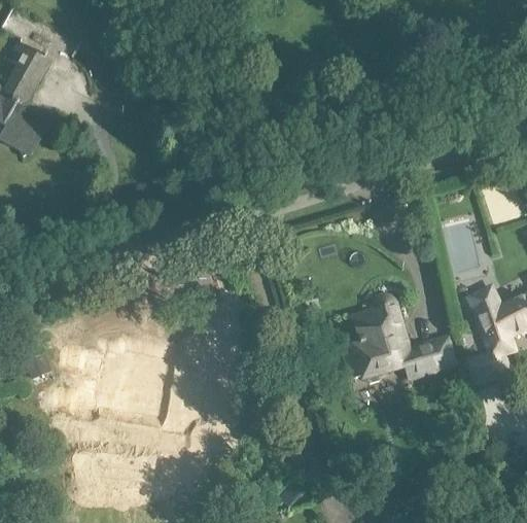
[(0,137),(28,154),(50,115),(25,101),(47,60),(15,42),(5,59),(15,65),(2,88),(0,85),(0,137)]
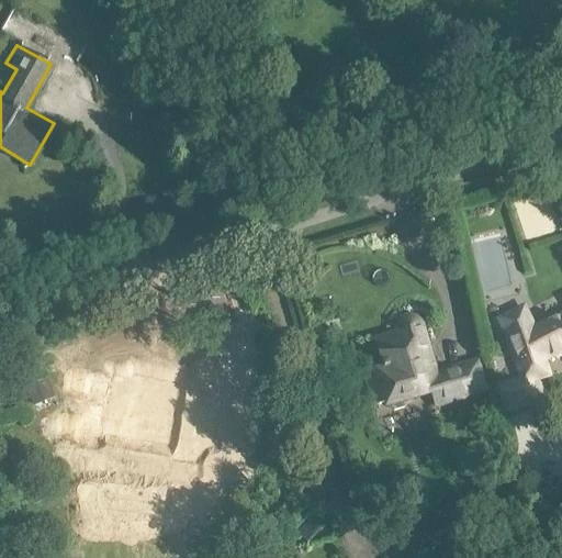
[(549,375),(544,357),(561,348),(561,310),(531,325),(521,305),(496,317),(496,319),(498,319),(509,341),(519,376),(495,383),(504,412),(539,401),(532,380),(549,375)]
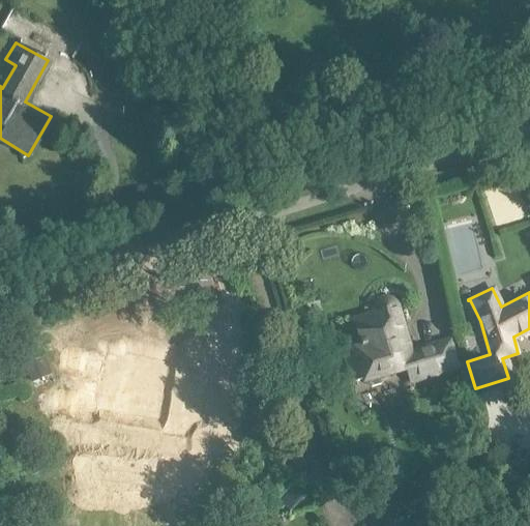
[(410,383),(462,367),(452,335),(413,348),(400,303),(399,299),(393,295),(388,294),(383,294),(378,296),(374,301),(372,307),(373,310),(351,316),(359,344),(352,346),(342,350),(351,382),(361,379),(362,384),(366,382),(371,385),(381,382),(383,378),(406,371),(410,383)]
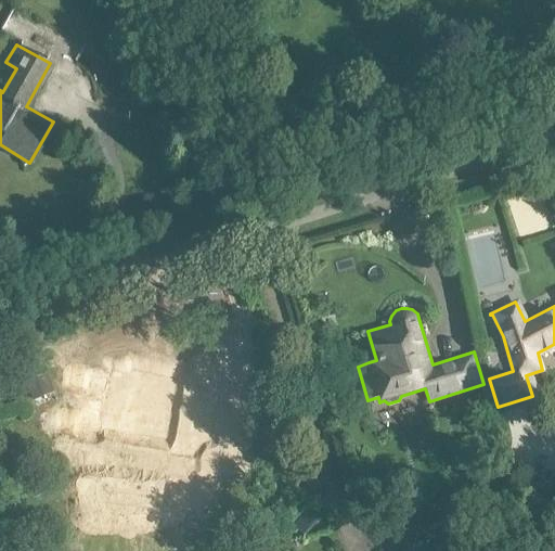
[(33,398),(54,391),(47,371),(25,380),(33,398)]
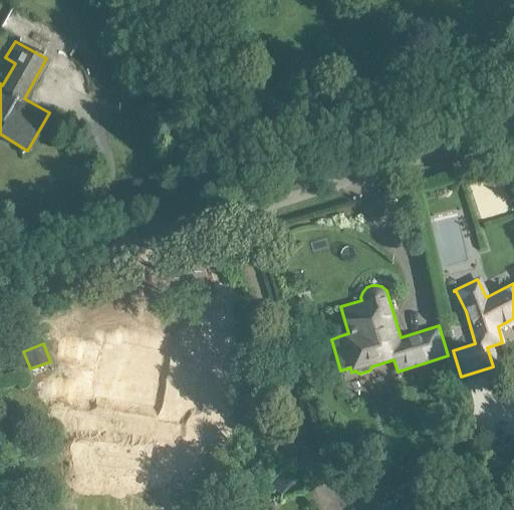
[(147,405),(171,408),(174,409),(175,399),(191,401),(195,373),(173,370),(175,354),(152,351),(153,347),(144,345),(143,349),(134,347),(135,344),(125,343),(124,347),(106,344),(104,357),(98,356),(94,387),(148,395),(147,405)]
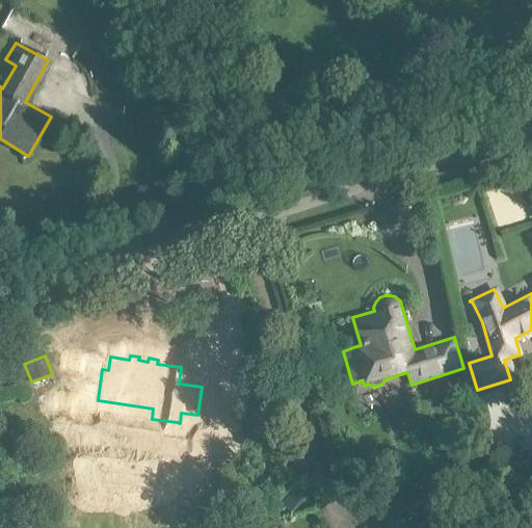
[(310,492),(297,481),(280,501),(291,511),(310,492)]
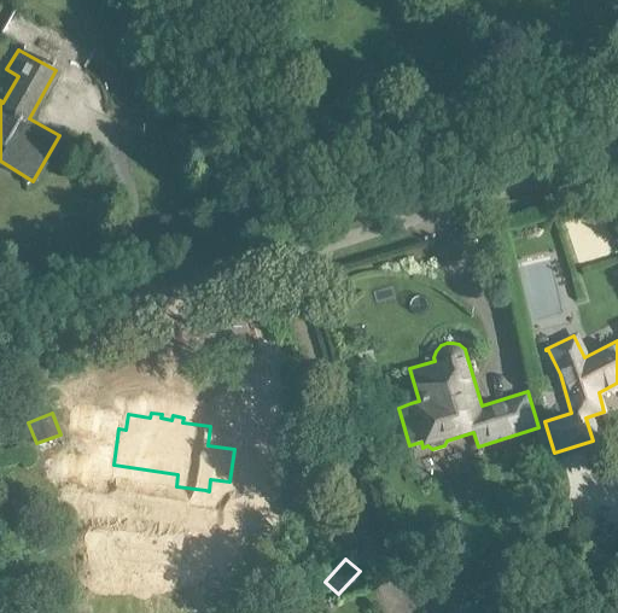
[(508,612),(506,599),(477,603),(478,612),(508,612)]
